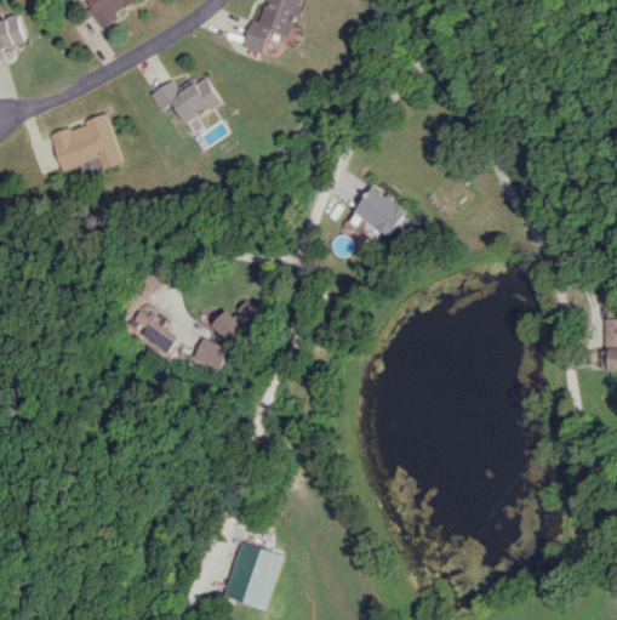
[(80,0),(98,27),(137,0),(80,0)]
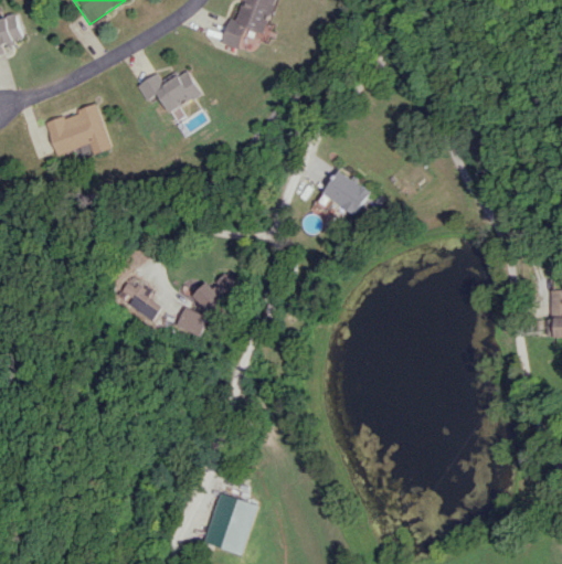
[(221,43),(239,49),(245,28),(264,34),(274,0),(240,0),(241,0),(235,20),(229,18),(221,43)]
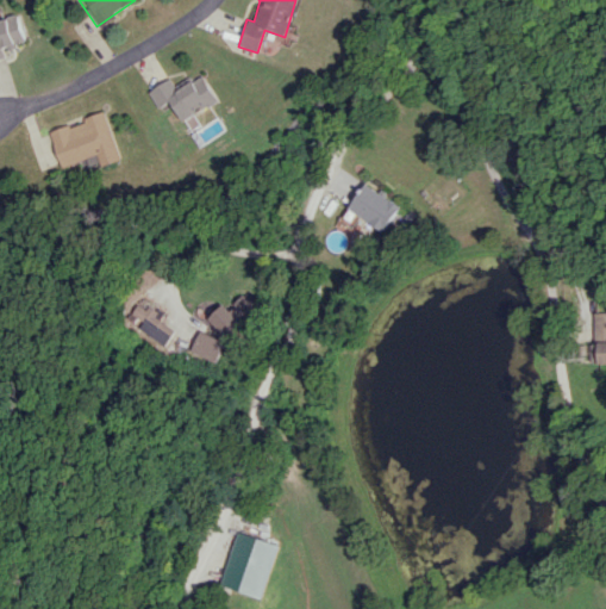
[(0,58),(6,57),(4,48),(22,43),(14,17),(0,19),(0,58)]
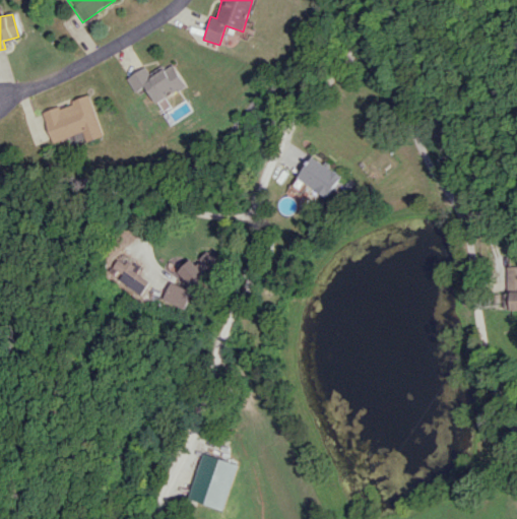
[(125,78),(133,92),(143,86),(154,104),(184,86),(172,65),(164,70),(162,66),(147,74),(143,68),(125,78)]
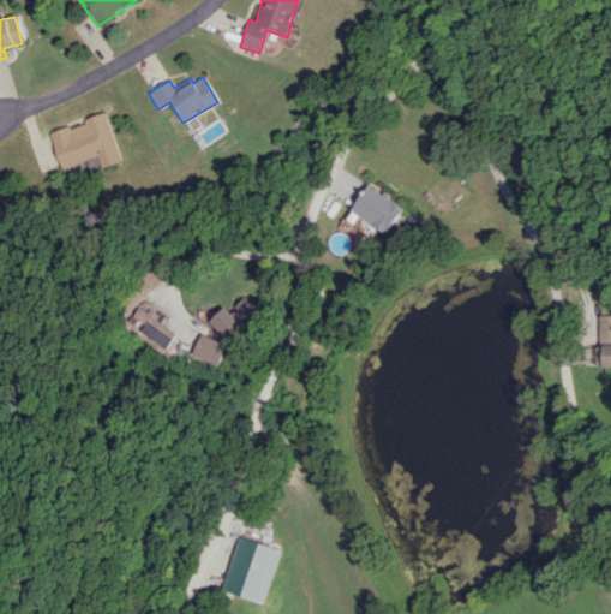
[(60,168),(95,156),(100,168),(120,161),(103,114),(48,133),(60,168)]
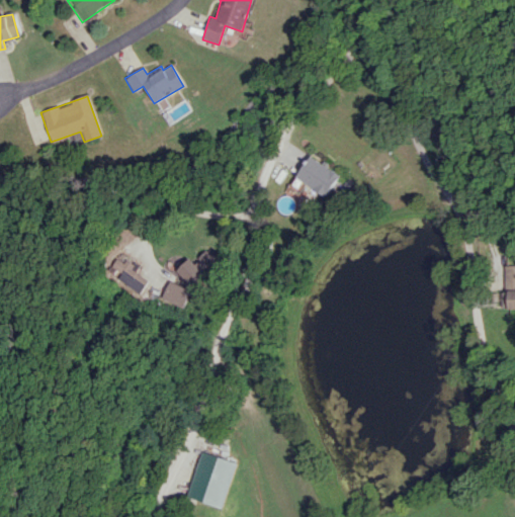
[(290,184),(299,191),(304,185),(323,198),(339,176),(311,156),(290,184)]
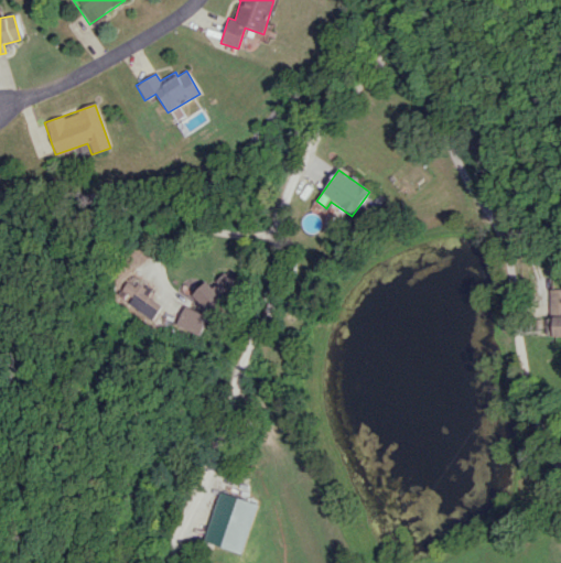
[(206,281),(191,295),(211,316),(230,298),(228,296),(239,287),(225,271),(209,285),(206,281)]
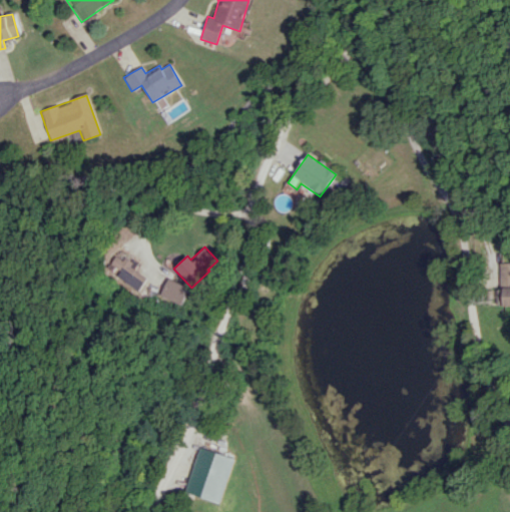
[(129,265),(115,256),(109,265),(118,270),(114,277),(144,296),(152,284),(127,269),(129,265)]
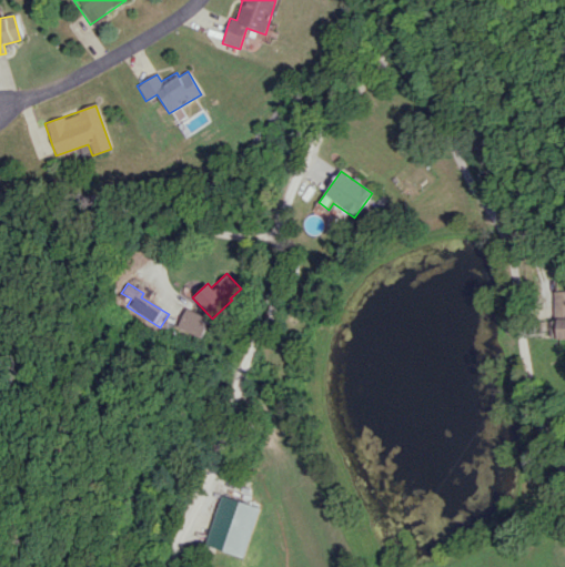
[(543,292),(543,321),(551,321),(551,335),(557,335),(557,325),(564,325),(564,292),(543,292)]
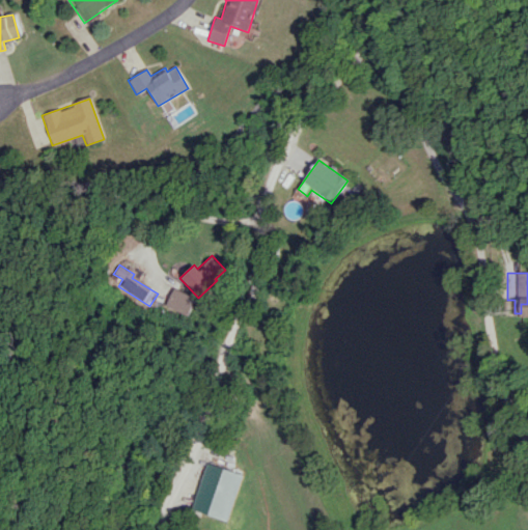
[(163,304),(186,315),(194,299),(171,287),(163,304)]
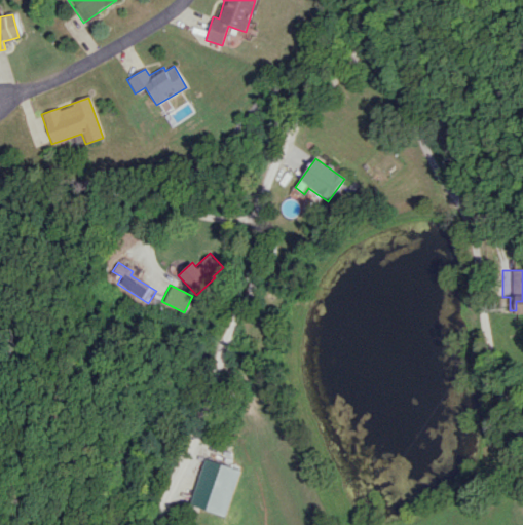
[(237,470),(201,459),(187,505),(222,516),(237,470)]
